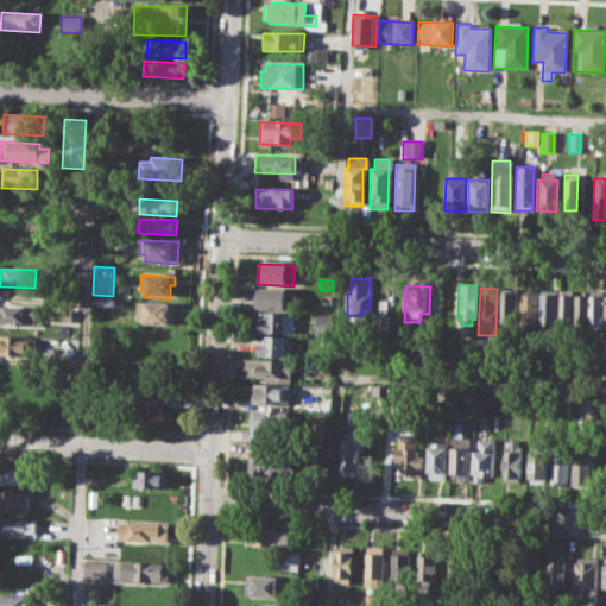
[(254,289),(290,290),(290,303),(285,303),(285,311),(254,310),(254,289)]
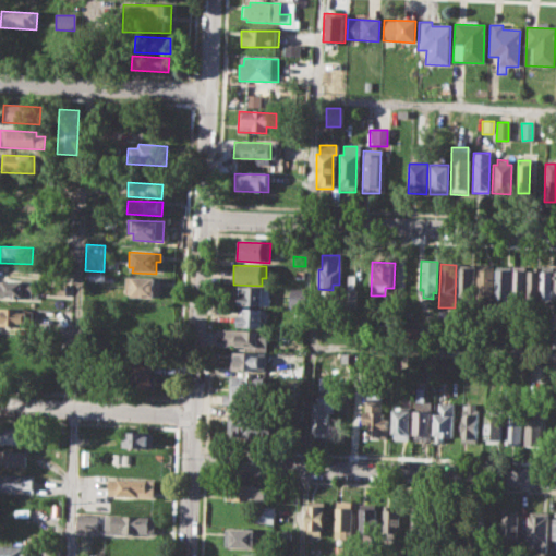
[(458,267),(472,267),(472,299),(457,299),(458,267)]
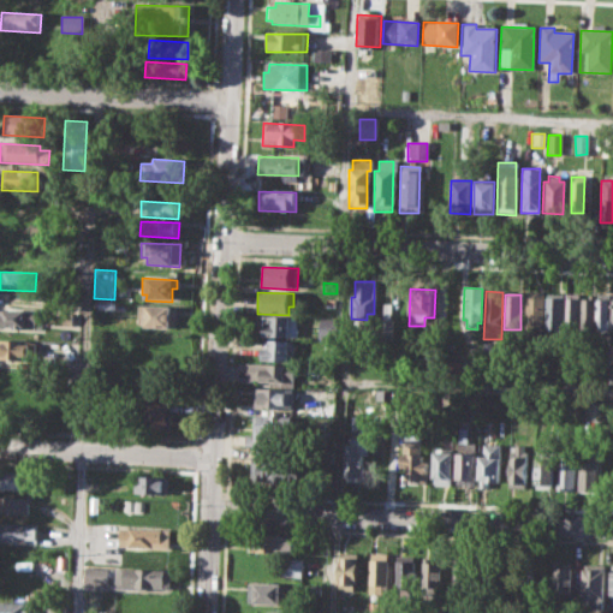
[(545,296),(560,296),(560,331),(545,331),(545,296)]
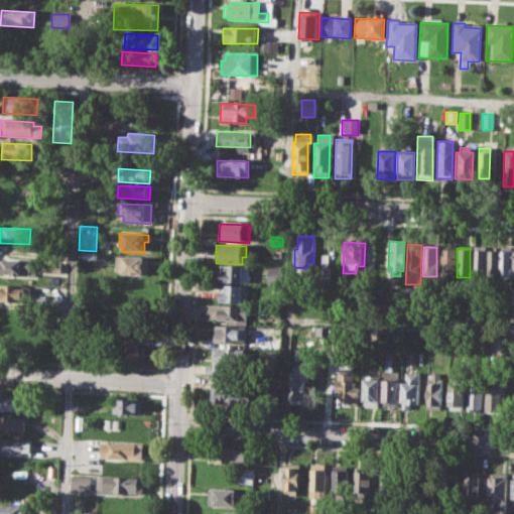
[(473,248),(484,248),(483,277),(473,277),(473,248)]
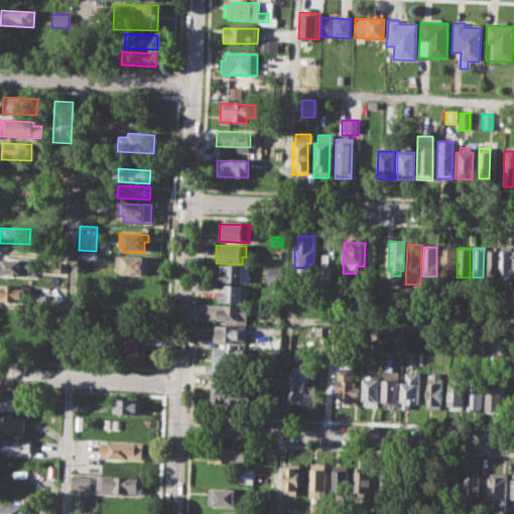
[(487,248),(497,248),(497,278),(487,278),(487,248)]
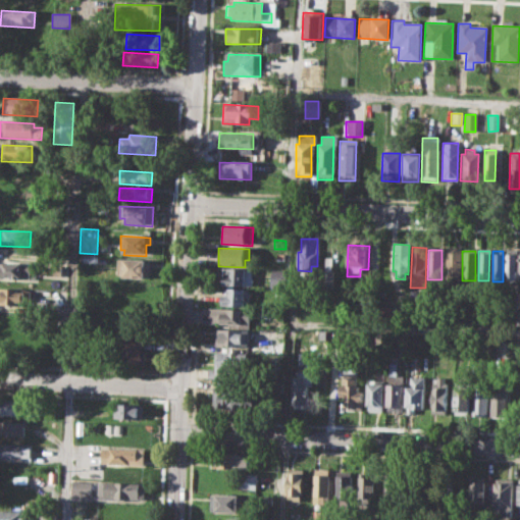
[(506,251),(516,251),(515,281),(506,281),(506,251)]
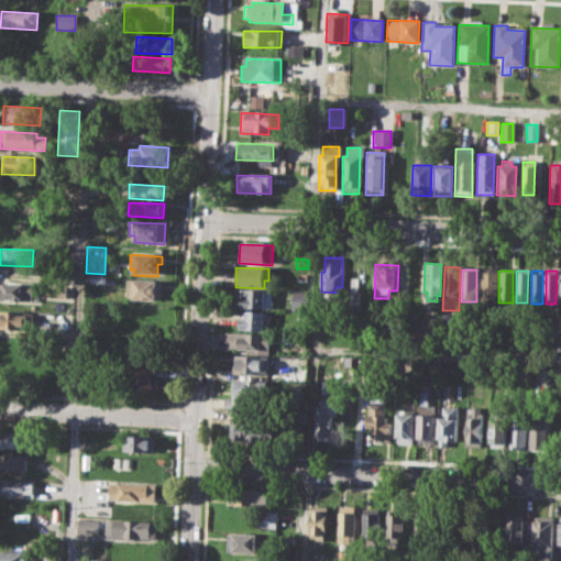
[(480,272),(496,272),(495,303),(480,303),(480,272)]
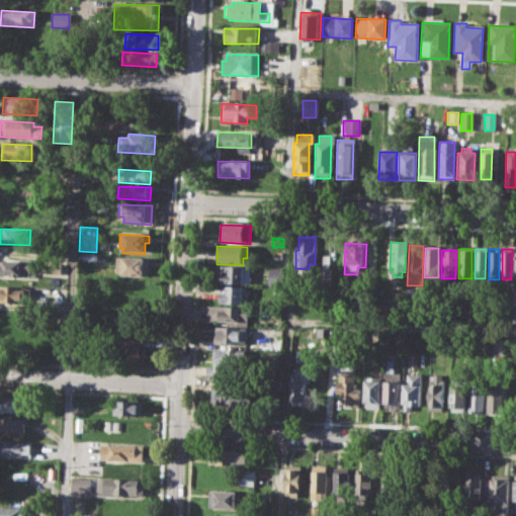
[(81,254),(97,255),(96,263),(81,262),(81,254)]
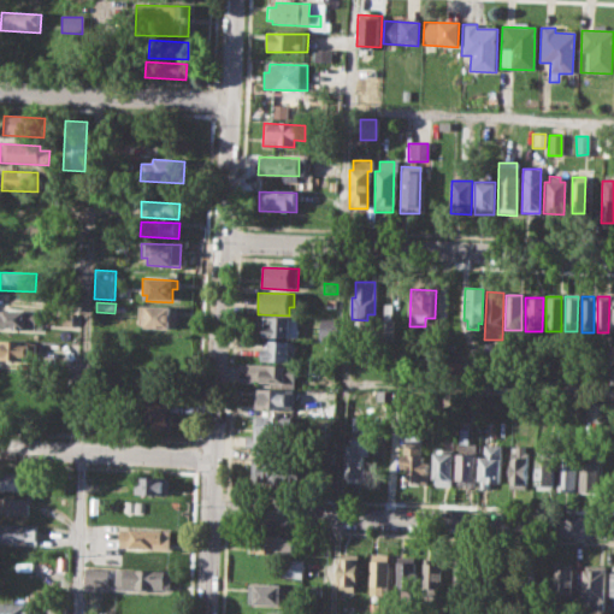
[(382,303),(391,305),(391,335),(381,335),(382,303)]
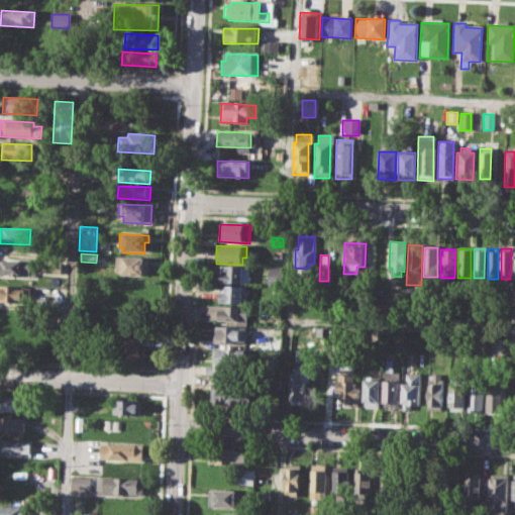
[(114,258),(148,259),(147,277),(114,275),(114,258)]
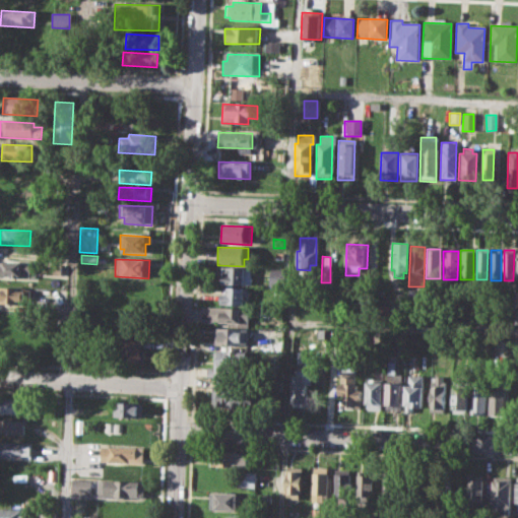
[(0,261),(36,263),(35,278),(0,276),(0,261)]
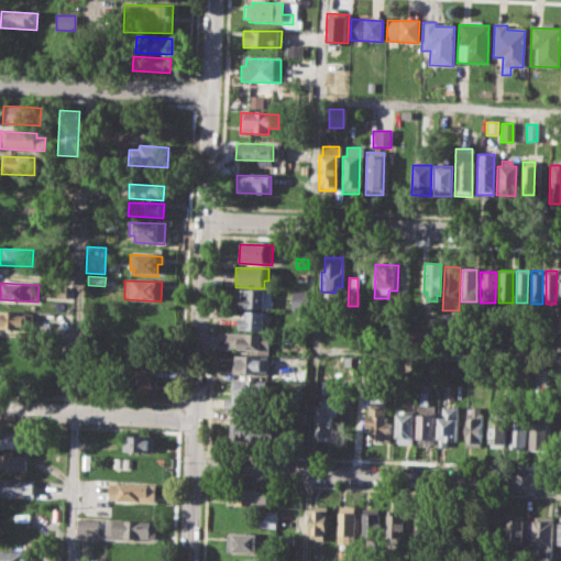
[(53,287),(68,288),(67,298),(52,297),(53,287)]
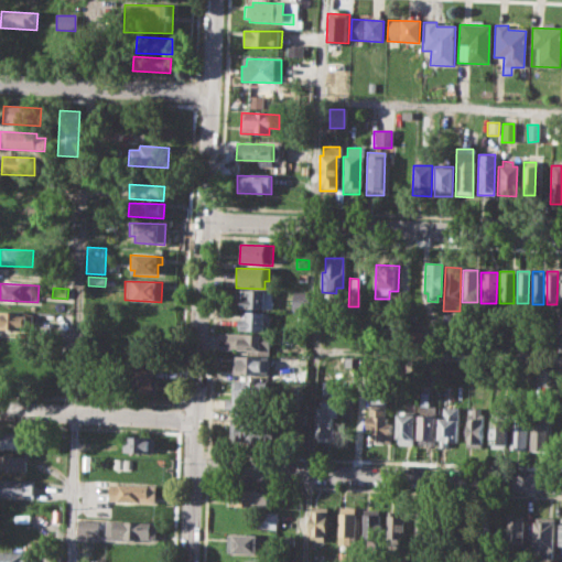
[(240,291),(269,292),(268,311),(239,310),(240,291)]
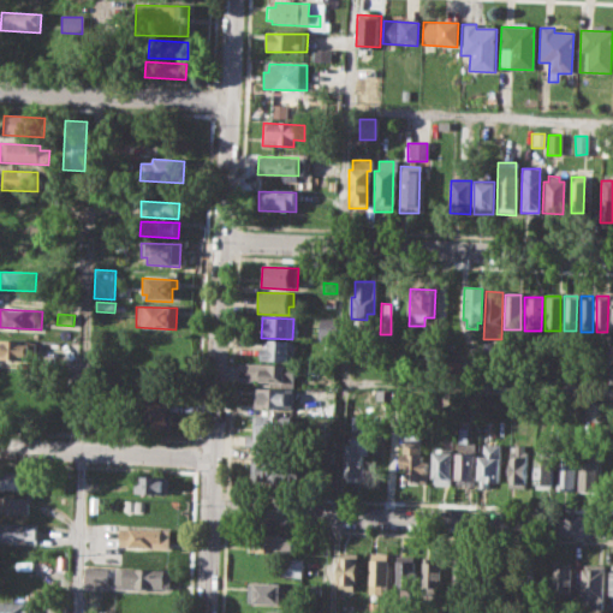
[(319,321),(334,322),(334,340),(317,339),(319,321)]
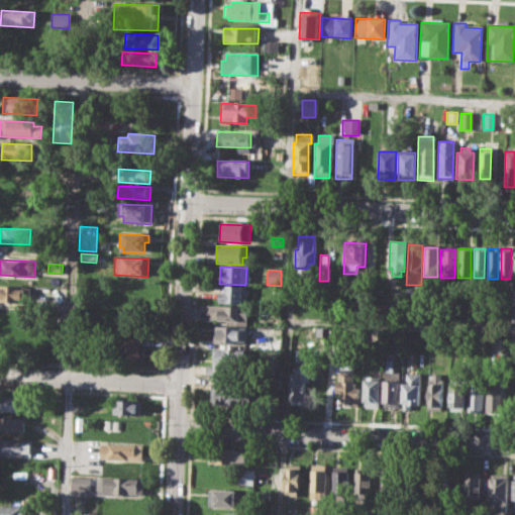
[(0,287),(29,288),(28,299),(19,299),(19,304),(0,304),(0,287)]
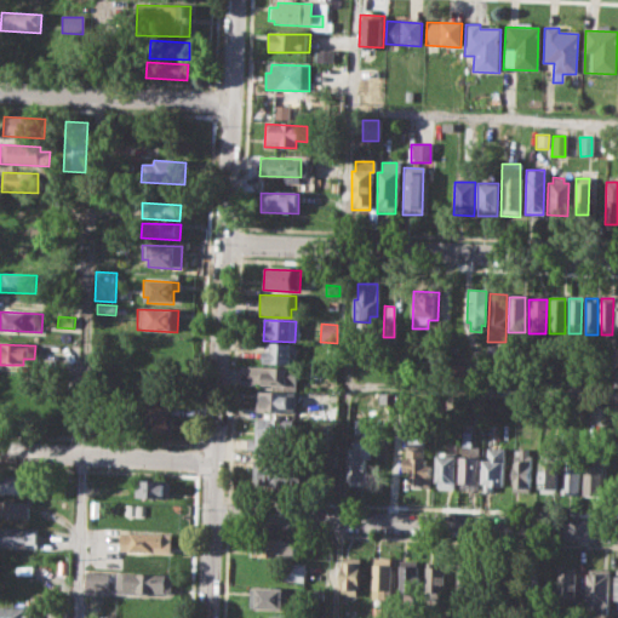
[(264,344),(293,345),(292,366),(264,365),(264,344)]
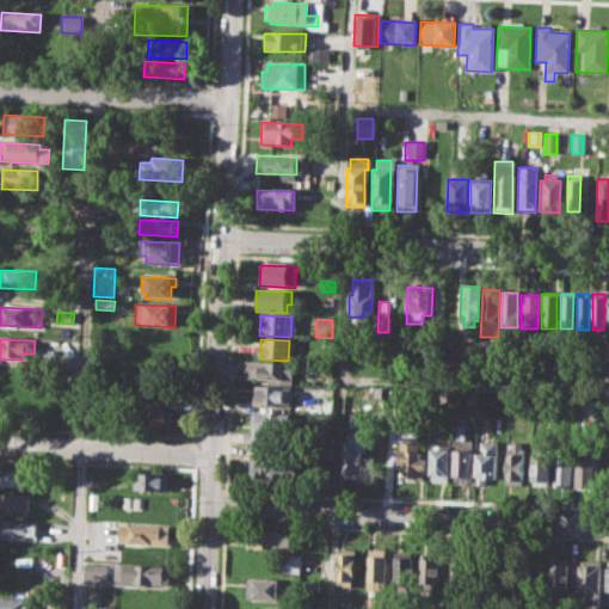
[(237,362),(294,364),(293,383),(235,381),(237,362)]
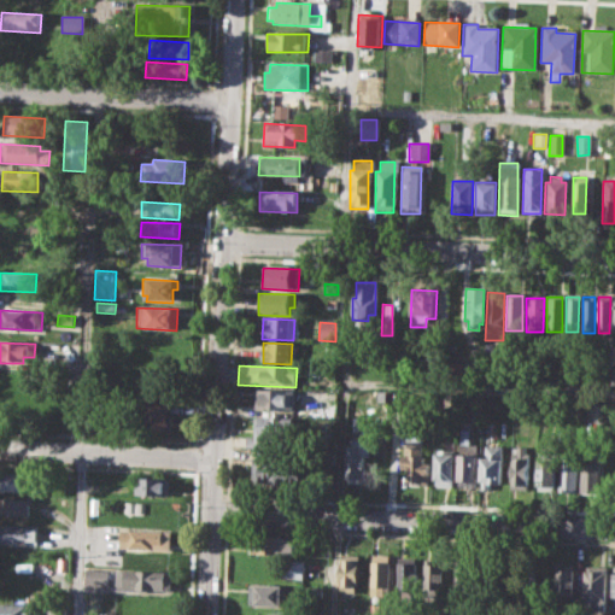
[(255,390),(296,391),(294,411),(255,410),(255,390)]
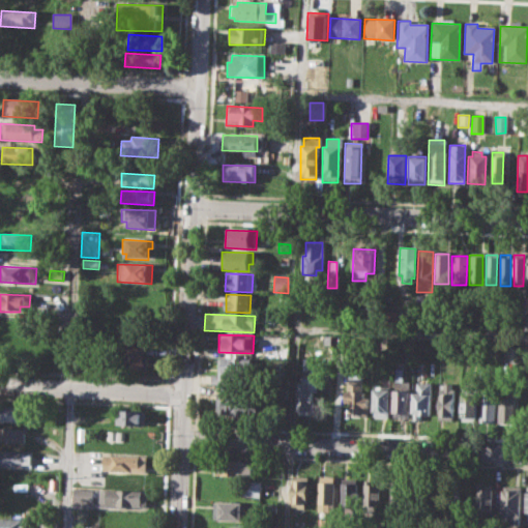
[(123,346),(144,347),(143,373),(122,372),(123,346)]
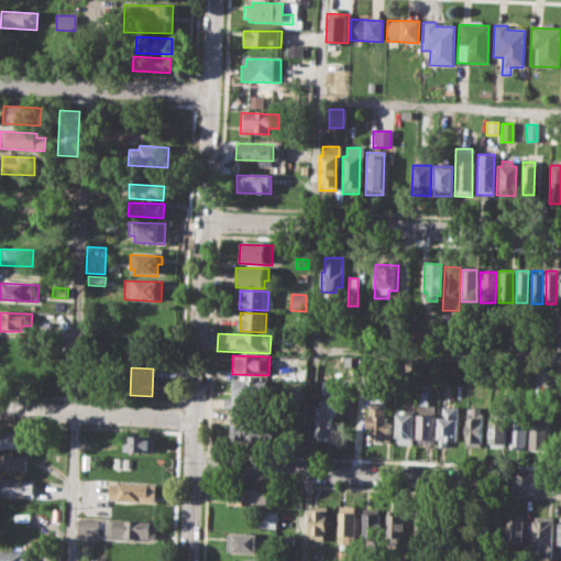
[(232,382),(267,382),(266,402),(245,400),(245,409),(224,408),(226,398),(232,399),(232,382)]
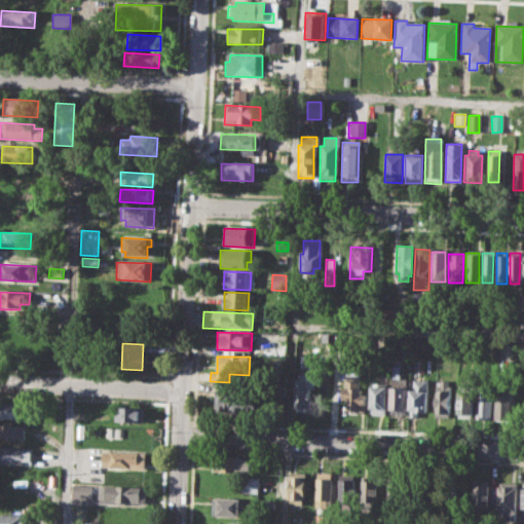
[(391,367),(400,368),(400,381),(407,381),(405,415),(389,415),(391,367)]
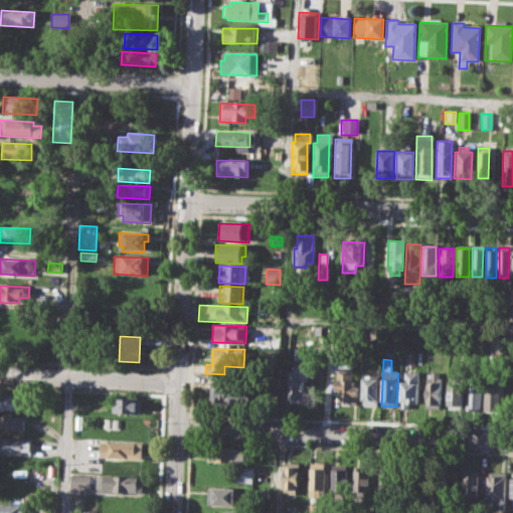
[(289,403),(290,367),(309,368),(309,383),(305,383),(304,404),(289,403)]
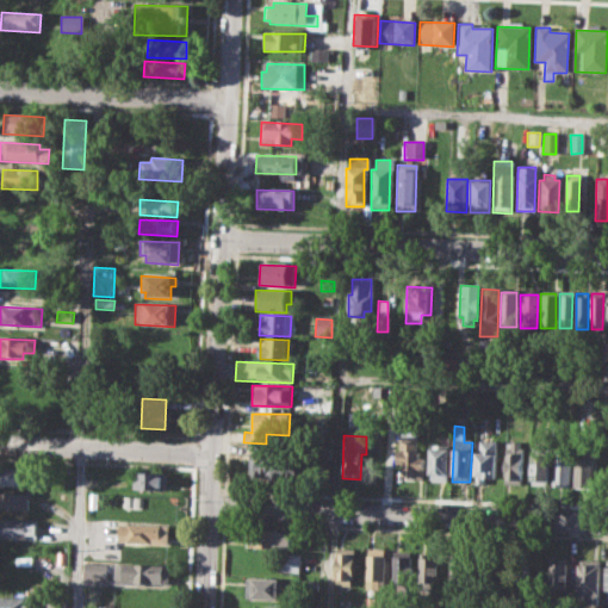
[(398,463),(398,435),(417,436),(416,452),(421,452),(421,459),(425,459),(425,481),(403,479),(403,463),(398,463)]
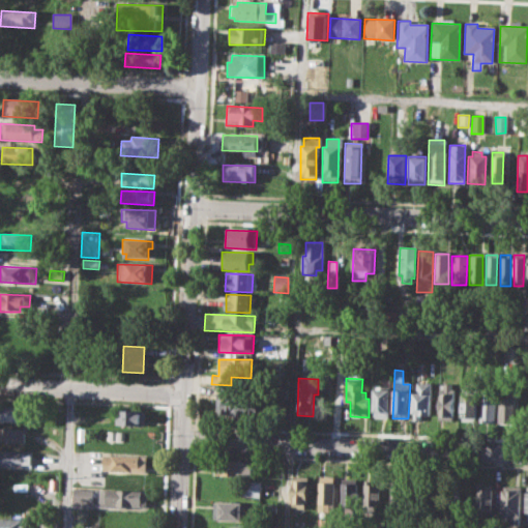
[(413,393),(412,421),(421,421),(421,415),(430,416),(431,384),(416,384),(416,393),(413,393)]
